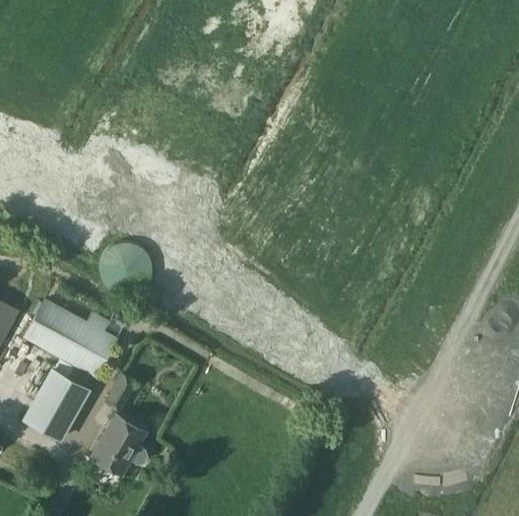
[(148,271),(148,270),(147,266),(146,260),(143,255),(140,252),(132,246),(126,244),(123,244),(118,244),(112,245),(109,247),(103,251),(100,255),(96,260),(94,265),(94,270),(94,275),(96,281),(102,289),(105,292),(110,295),(115,297),(119,298),(124,298),(130,296),(134,294),(138,292),(141,287),(145,282),(147,278),(148,271)]
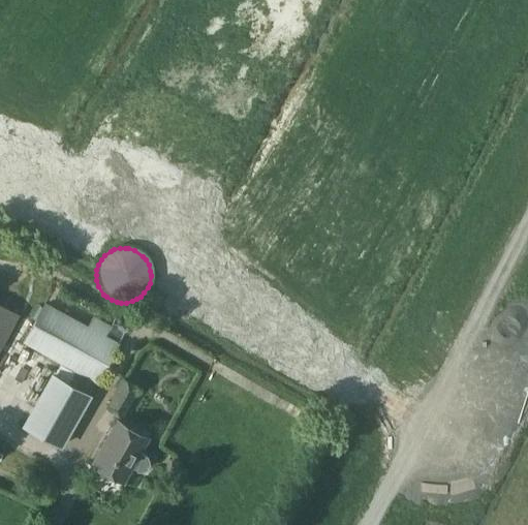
[(0,350),(19,317),(0,306),(0,350)]
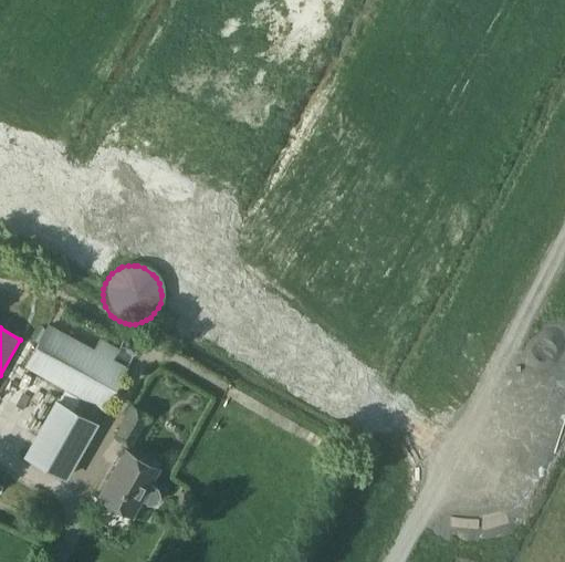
[(28,366),(105,409),(126,371),(115,364),(121,354),(102,343),(96,353),(49,328),(28,366)]
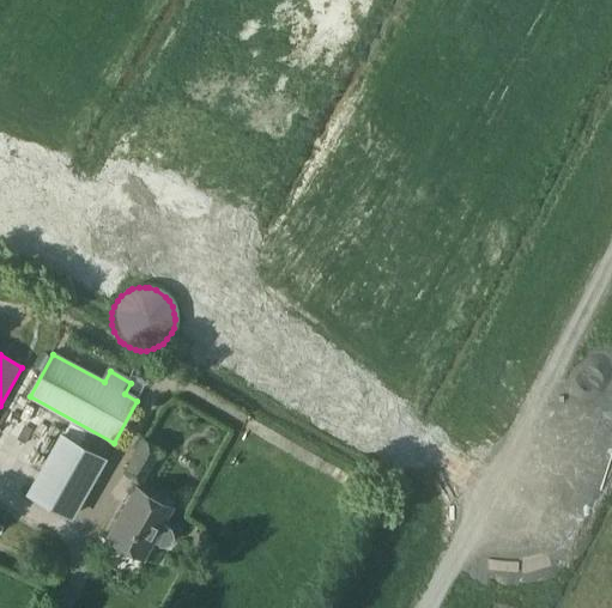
[(60,435),(25,498),(68,521),(103,457),(60,435)]
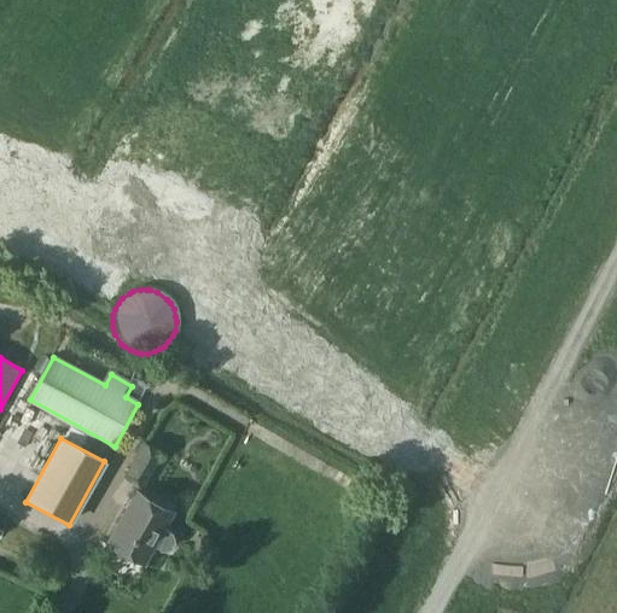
[(145,490),(162,454),(144,445),(127,480),(145,490)]
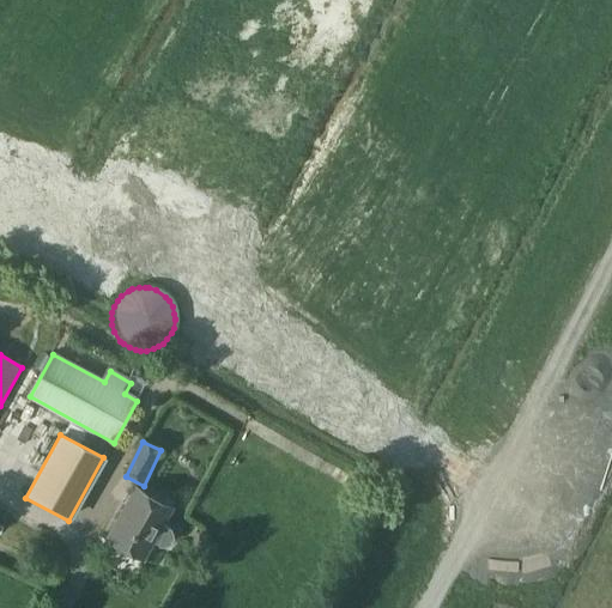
[(162,526),(173,509),(139,490),(111,540),(144,558),(153,542),(164,548),(171,546),(175,539),(173,532),(162,526)]
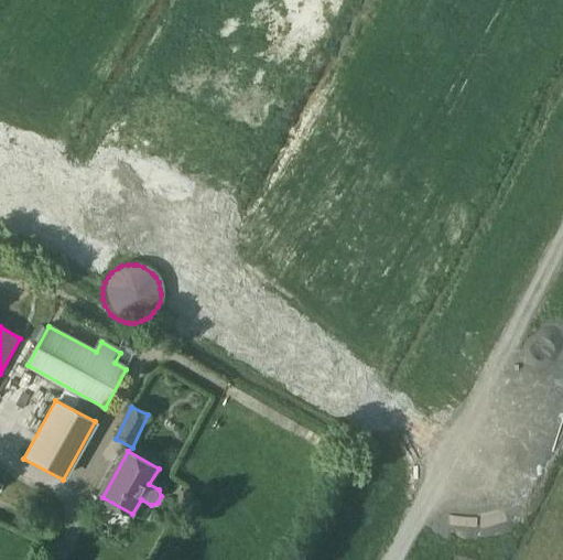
All buildings are outlined.
